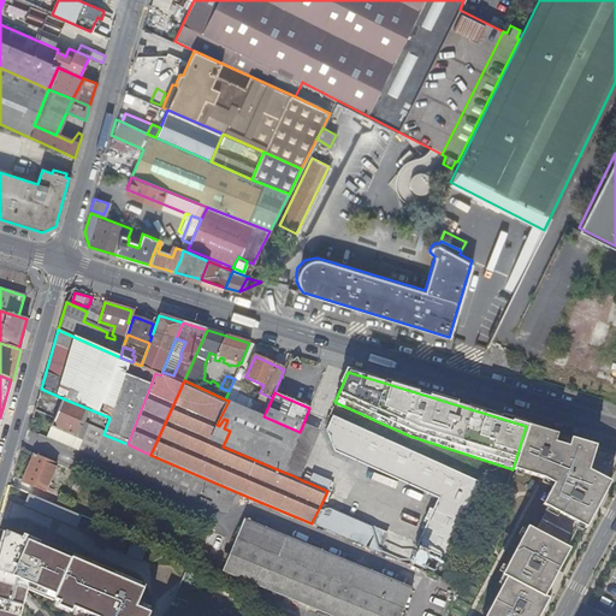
[(61,431),(218,498),(223,486),(150,455),(128,444),(104,434),(110,418),(63,398),(51,427),(61,431)]
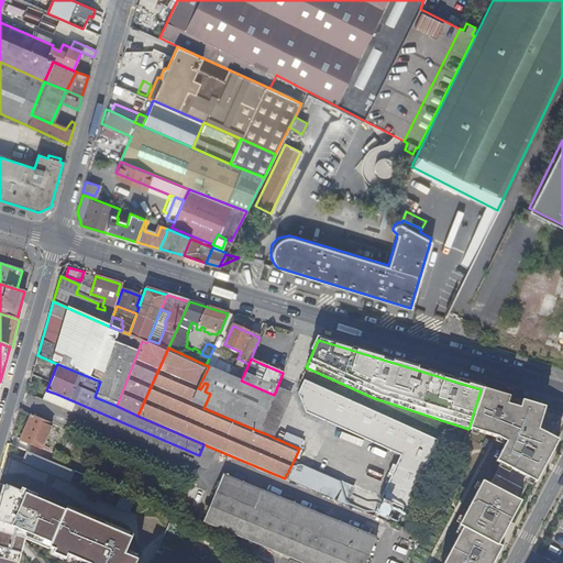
[(258,431),(274,395),(241,381),(228,375),(209,366),(198,388),(200,389),(205,383),(208,384),(205,392),(210,394),(203,408),(258,431)]
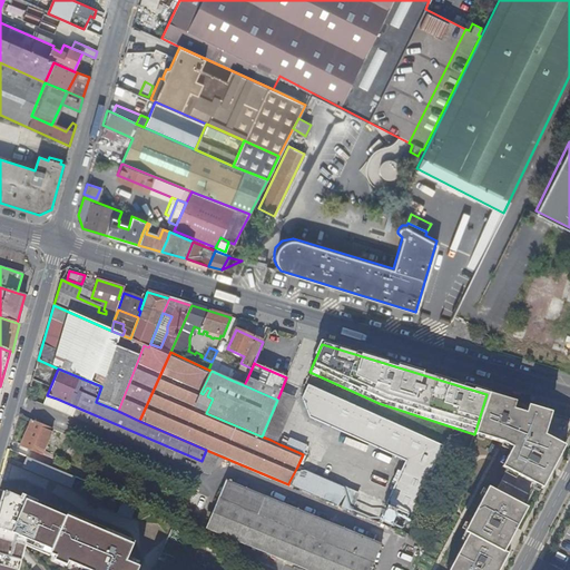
[(233,375),(231,380),(244,385),(246,381),(233,375)]
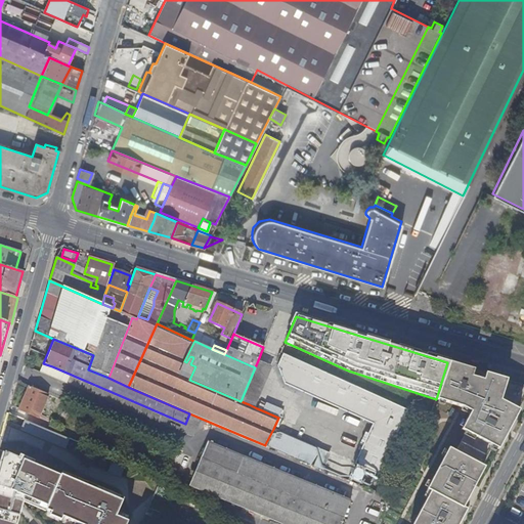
[(393,409),(395,404),(372,394),(354,386),(318,369),(284,353),(277,365),(315,383),(310,394),(385,428),(393,409)]
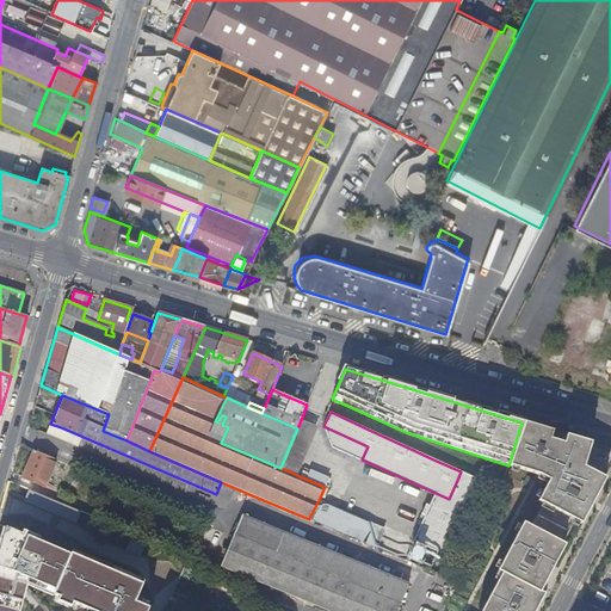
[(320,429),(301,420),(297,429),(307,433),(316,438),(320,429)]
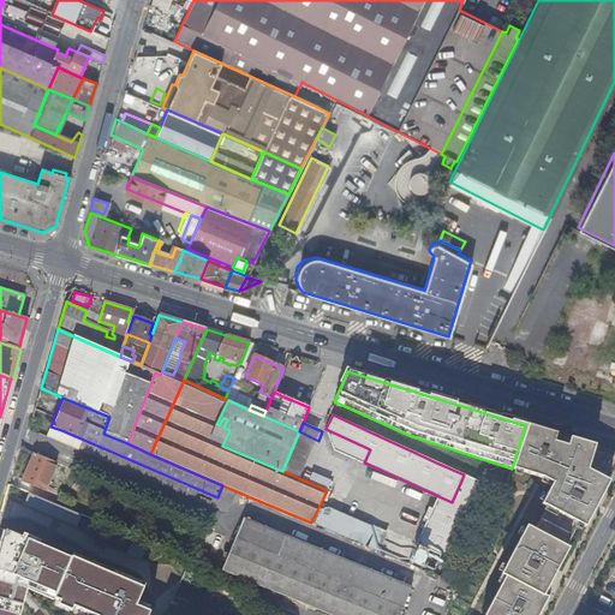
[(554,434),(525,425),(512,469),(511,469),(541,478),(551,483),(539,505),(545,507),(533,530),(525,526),(517,542),(525,547),(517,561),(508,556),(500,574),(503,577),(494,596),(497,597),(493,607),(489,604),(483,614),(536,614),(547,597),(542,595),(566,548),(565,547),(577,524),(583,527),(608,482),(607,481),(614,465),(614,452),(554,435),(554,434)]
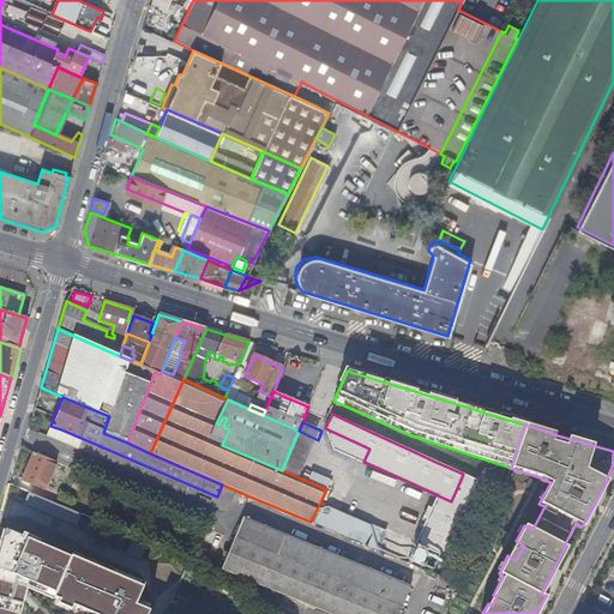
[(61,429),(50,426),(46,437),(56,441),(61,429)]
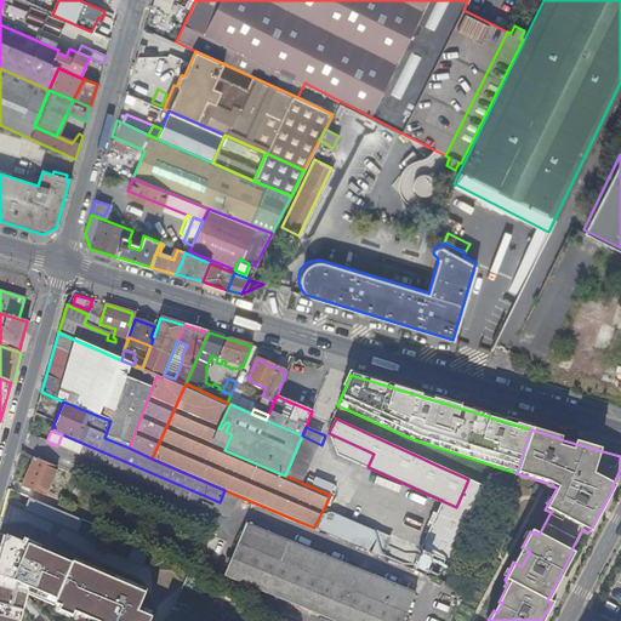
[(62,434),(57,446),(215,513),(218,505),(220,502),(62,434)]
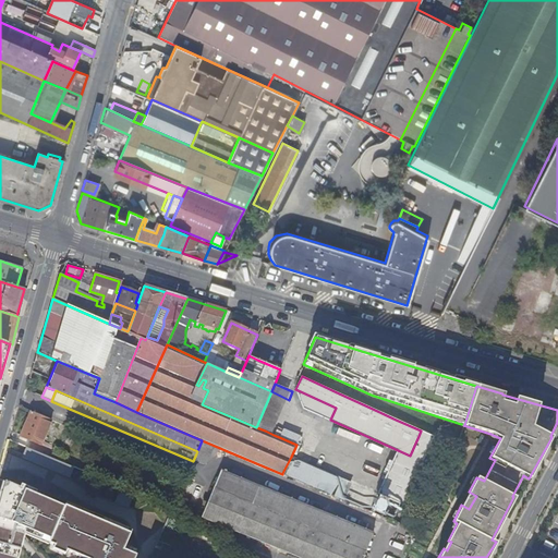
[(271,391),(256,427),(265,431),(280,396),(271,391)]
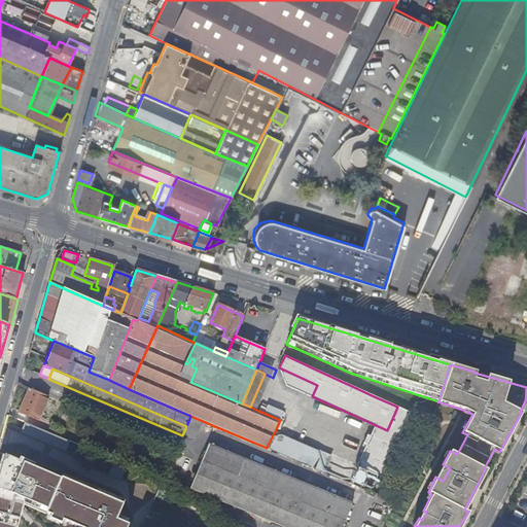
[(250,407),(258,411),(273,378),(265,374),(250,407)]
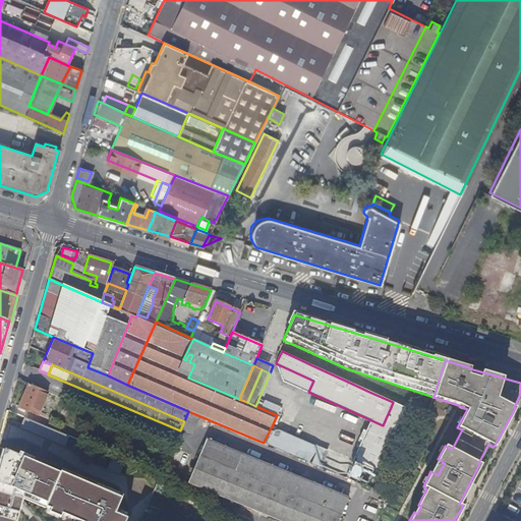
[(27,412),(24,418),(40,424),(43,418),(44,418),(46,414),(40,412),(48,392),(29,384),(18,408),(27,412)]
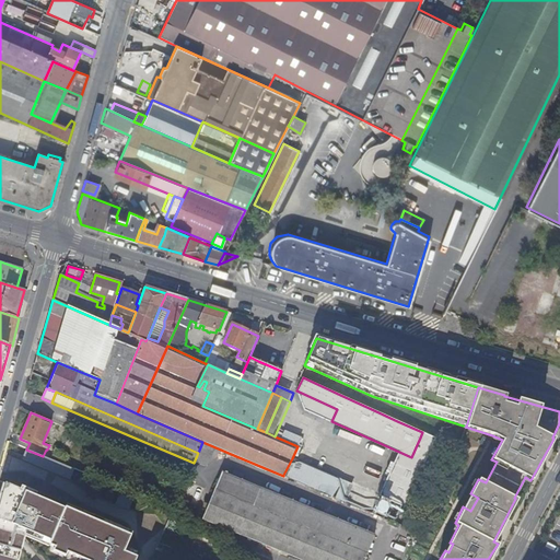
[(410,458),(411,457),(331,421),(331,422),(410,458)]
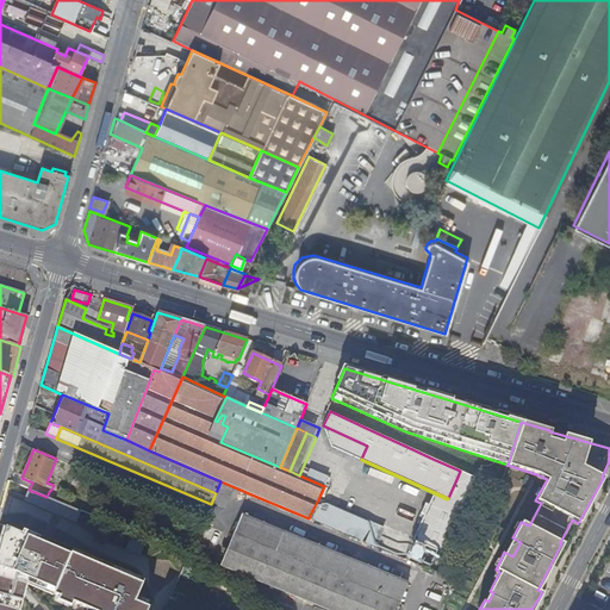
[(78,474),(80,468),(66,464),(63,470),(78,474)]
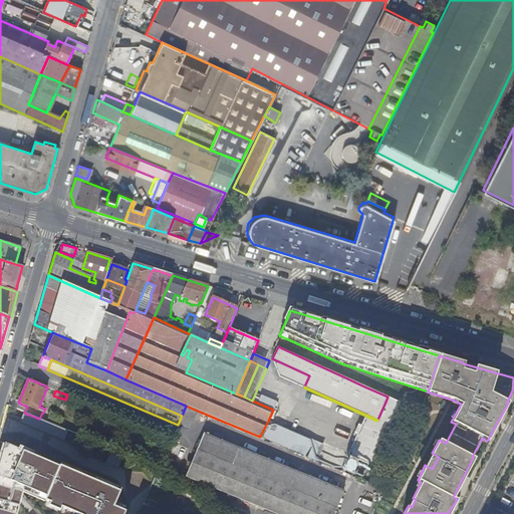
[(257,403),(273,410),(277,402),(260,395),(257,403)]
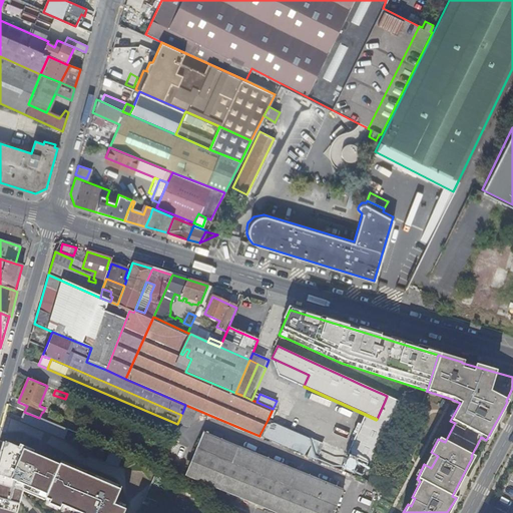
[(387,396),(385,401),(395,405),(397,401),(387,396)]
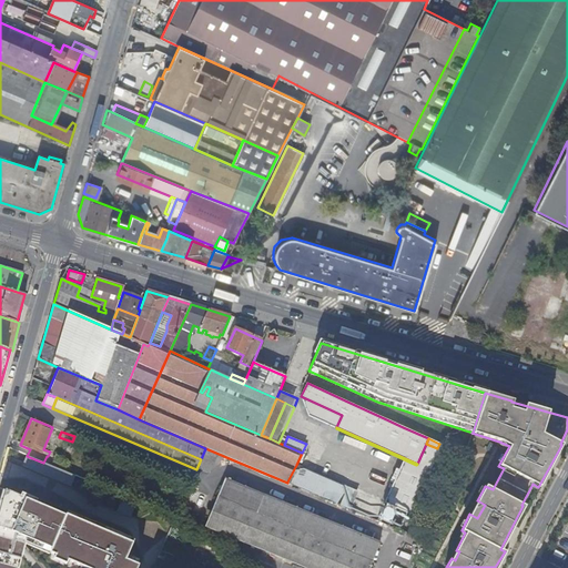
[(211,466),(226,457),(205,448),(201,459),(200,462),(211,466)]
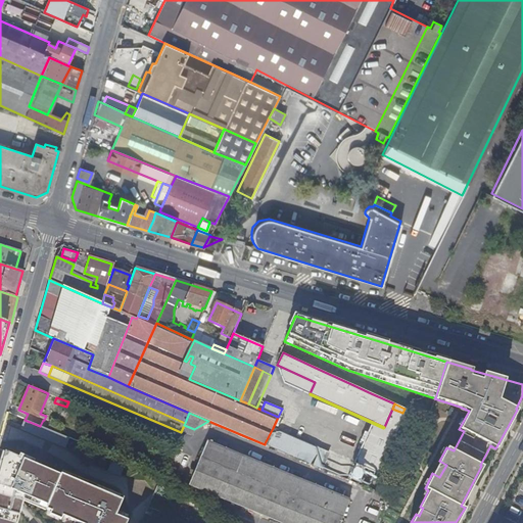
[(273,428),(277,429),(279,430),(283,419),(278,417),(273,428)]
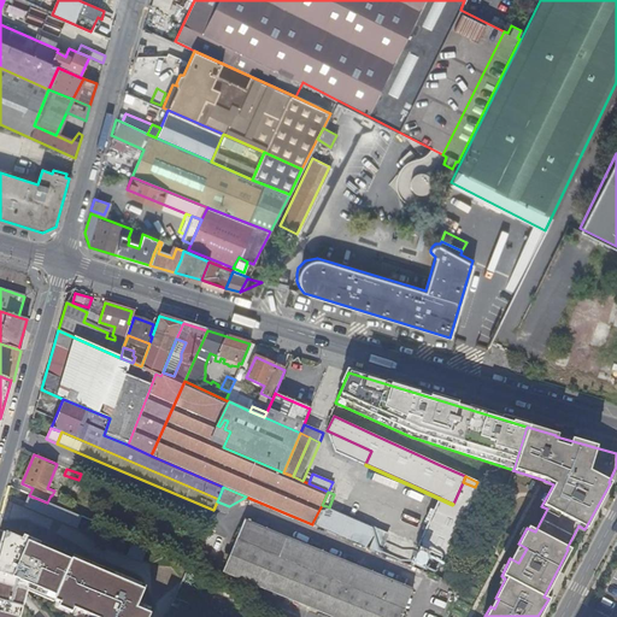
[(322,505),(312,523),(428,573),(436,554),(329,507),(327,506),(322,505)]
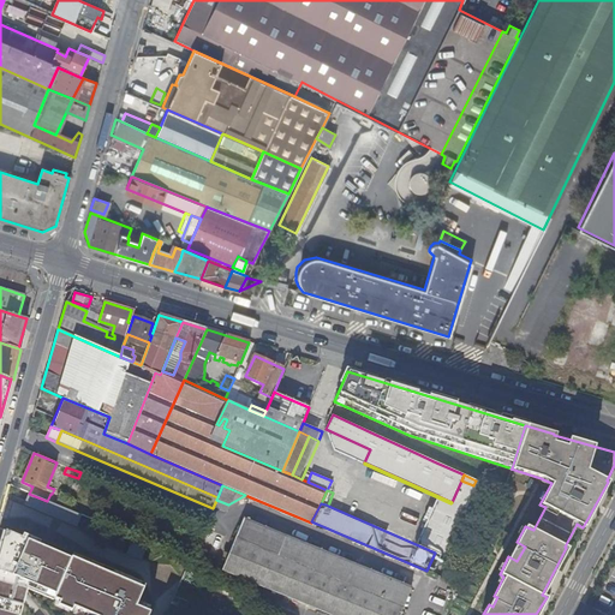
[(245,518),(236,538),(402,608),(411,587),(245,518)]
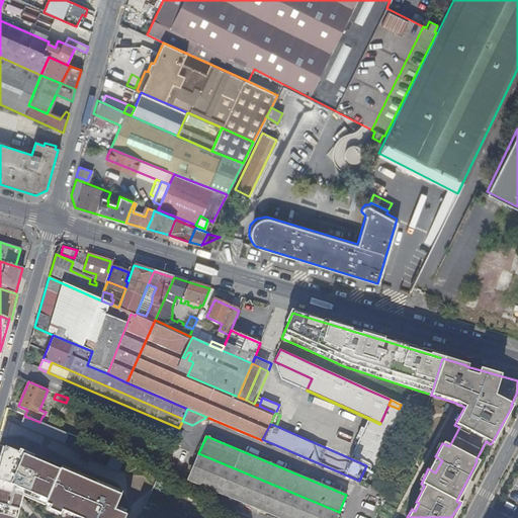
[(120,497),(5,448),(0,476),(0,517),(127,517),(115,512),(120,497)]
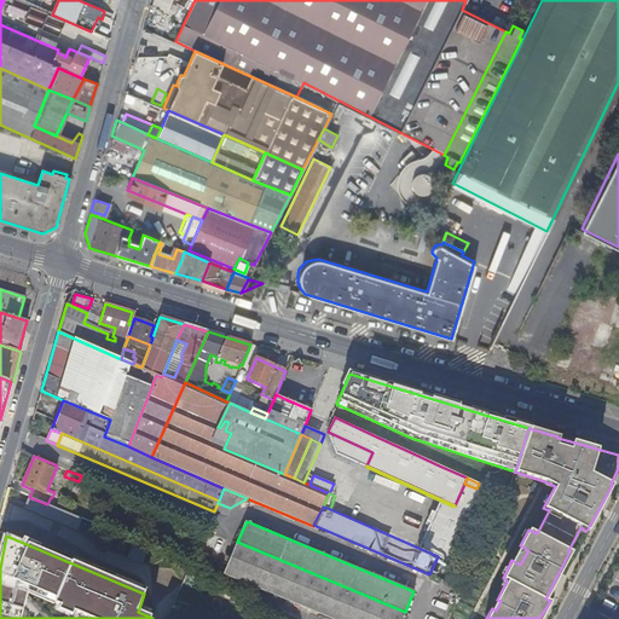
[(129,557),(144,563),(151,549),(137,542),(129,557)]
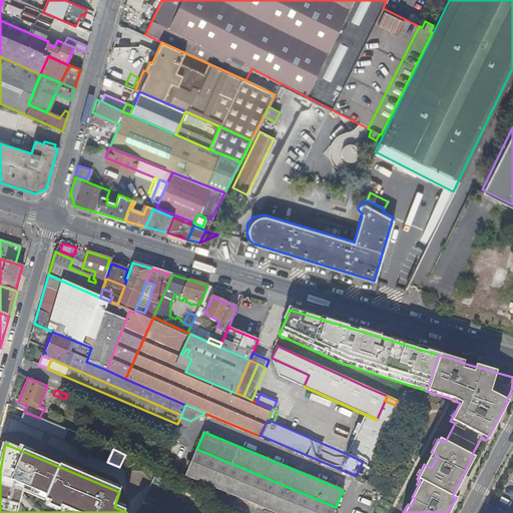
[(277,512),(333,512),(336,507),(196,449),(185,475),(277,512)]
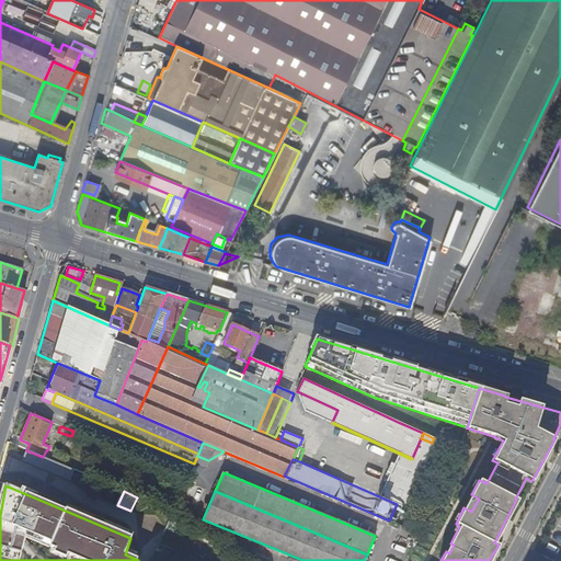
[(140,552),(144,546),(133,541),(130,548),(140,552)]
